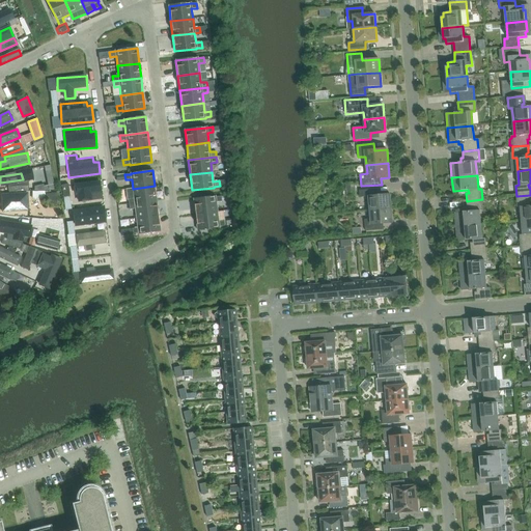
[(92,194),(102,193),(101,182),(74,184),(75,196),(78,195),(79,202),(93,201),(92,194)]
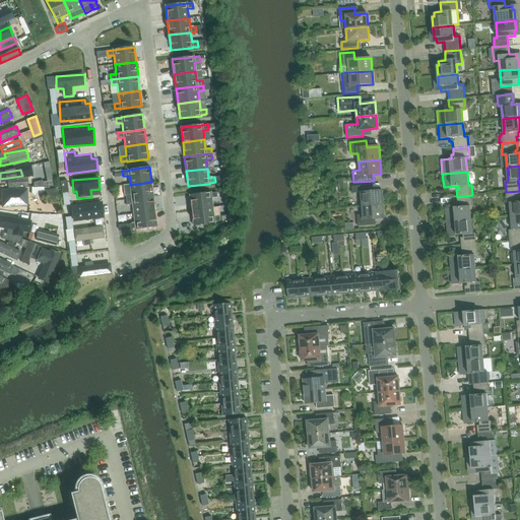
[(348,192),(346,180),(338,181),(339,193),(348,192)]
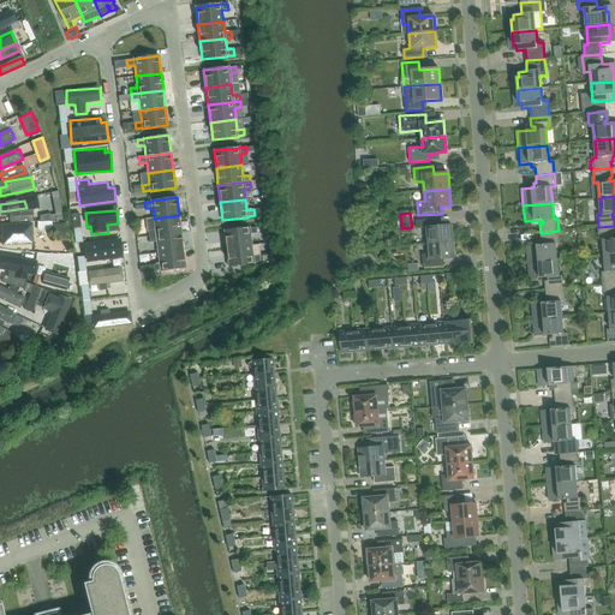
[(154,219),(155,230),(148,231),(149,237),(181,233),(179,215),(154,219)]
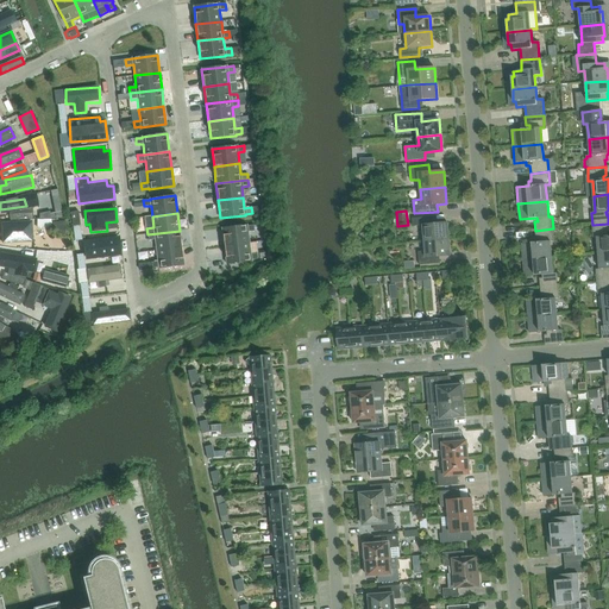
[(425,242),(450,239),(447,223),(434,225),(433,217),(413,219),(413,226),(424,226),(425,242)]
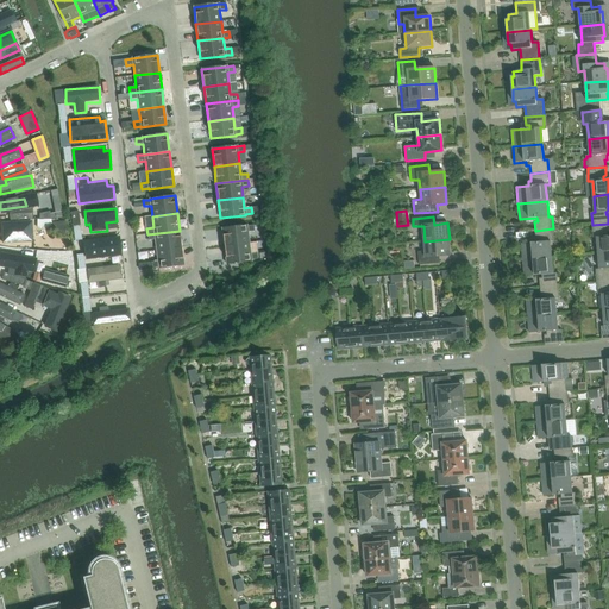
[(0,227),(0,239),(37,242),(38,231),(31,230),(31,224),(18,224),(18,230),(0,227)]
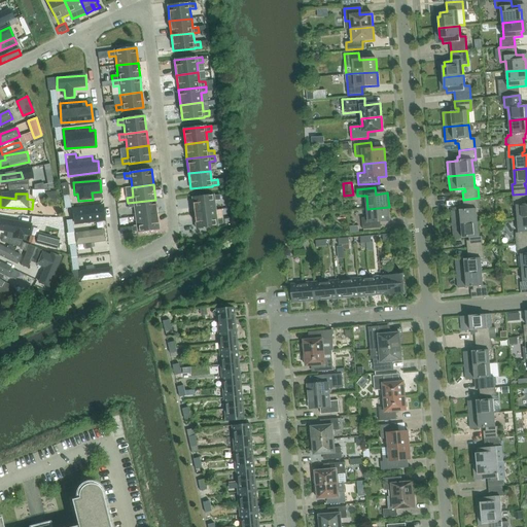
[(517,206),(518,219),(526,218),(526,204),(526,201),(526,194),(513,195),(514,206),(517,206)]
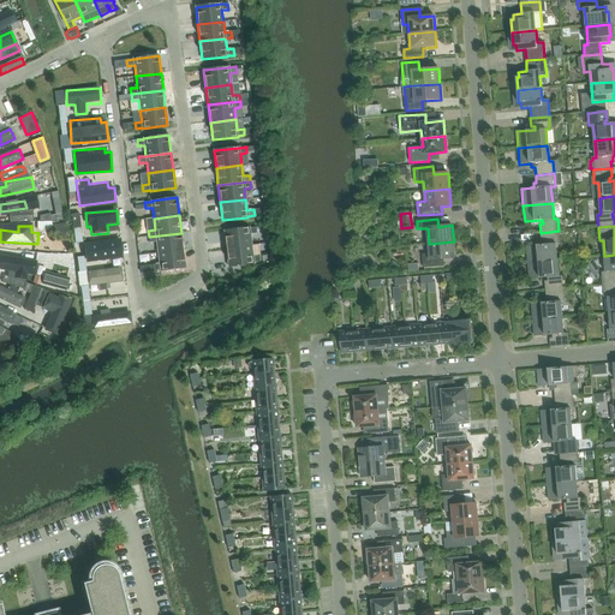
[(250,234),(257,233),(256,227),(249,228),(249,227),(224,231),(226,249),(251,245),(250,234)]
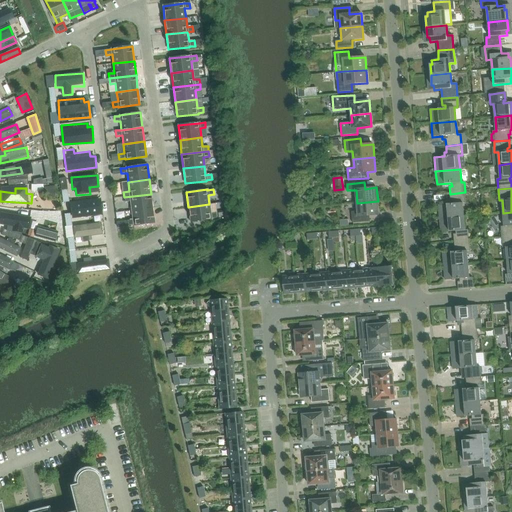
[(438,205),(440,219),(464,216),(463,203),(466,203),(465,192),(450,194),(450,201),(453,201),(453,204),(438,205)]
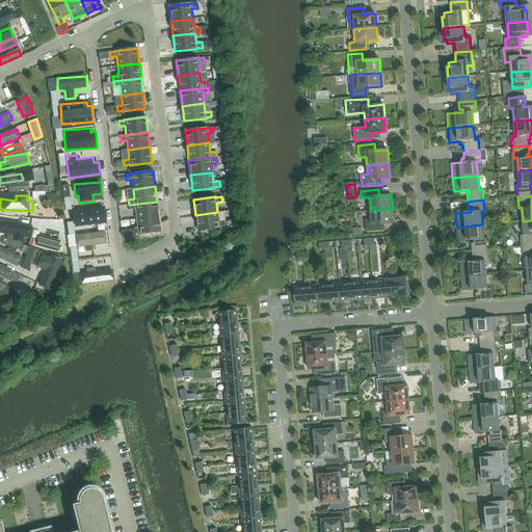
[(135,209),(136,219),(158,216),(157,202),(129,205),(129,206),(130,210),(135,209)]
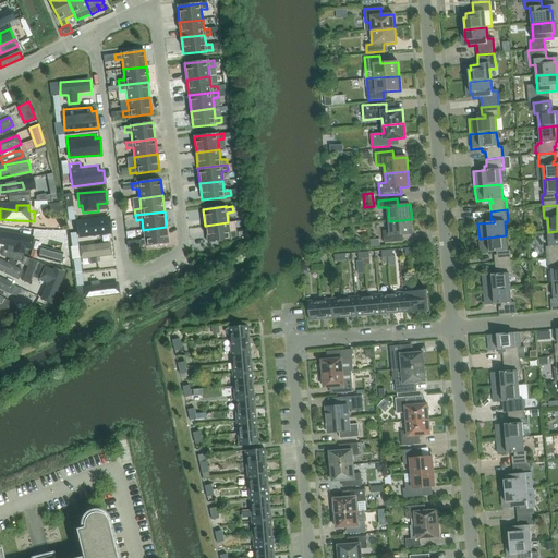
[(77,221),(80,240),(111,237),(109,218),(77,221)]
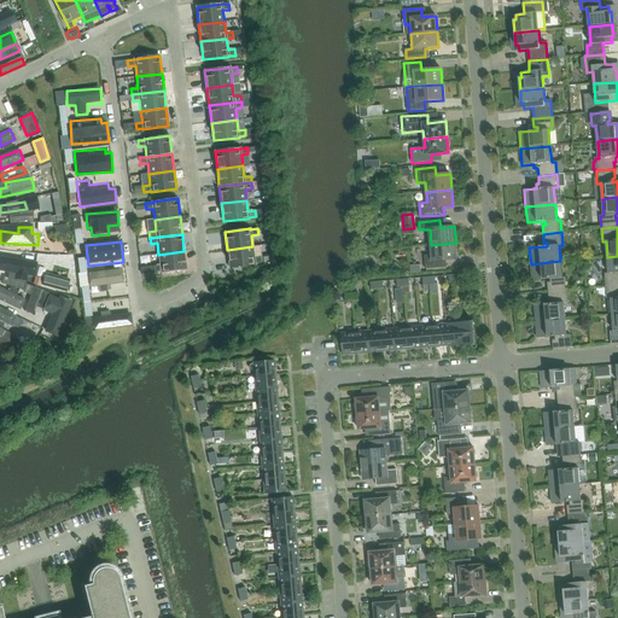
[(426,269),(443,268),(443,261),(458,260),(456,243),(431,245),(432,255),(425,256),(426,269)]
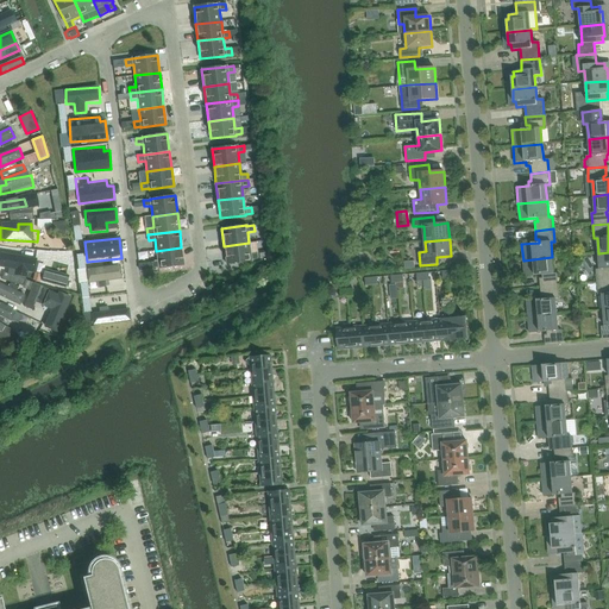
[(250,253),(249,243),(224,246),(226,264),(251,261),(258,259),(257,253),(250,253)]
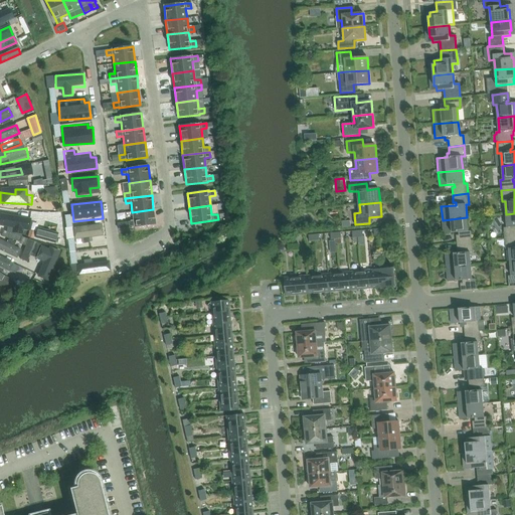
[(134,226),(155,224),(153,209),(132,212),(134,221),(128,221),(129,227),(134,226)]
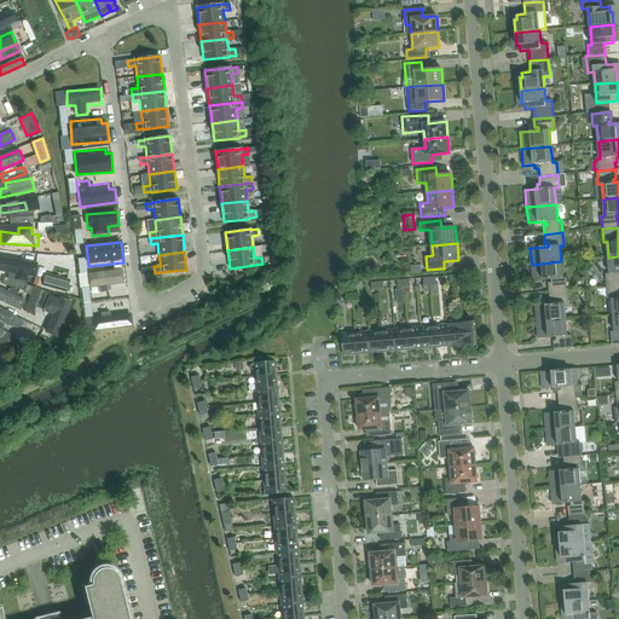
[(606,275),(607,287),(618,285),(618,256),(608,258),(609,273),(606,275)]
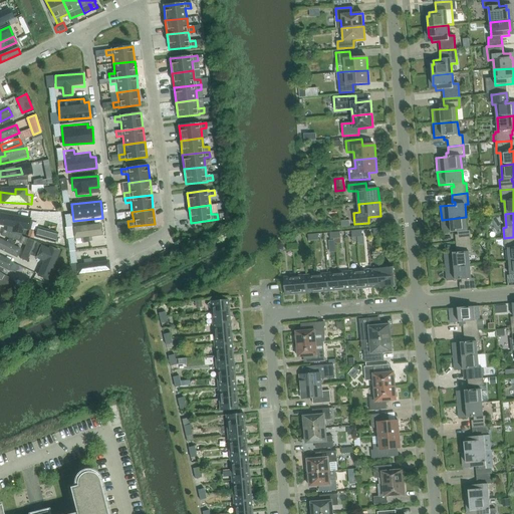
[(0,214),(0,226),(15,228),(14,233),(23,234),(24,229),(30,229),(32,217),(0,214)]
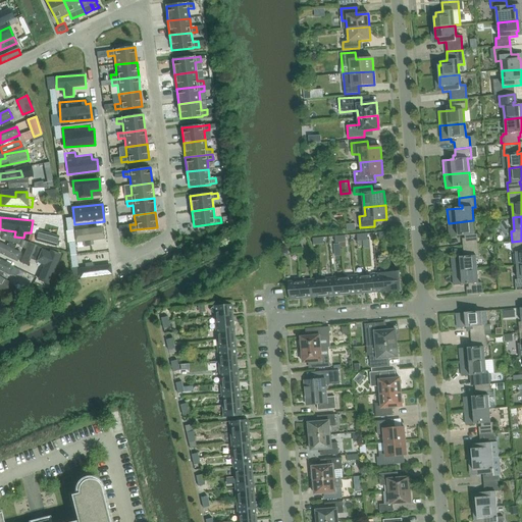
[(462,239),(463,246),(478,245),(477,233),(474,235),(473,220),(449,223),(450,237),(465,236),(465,239),(462,239)]
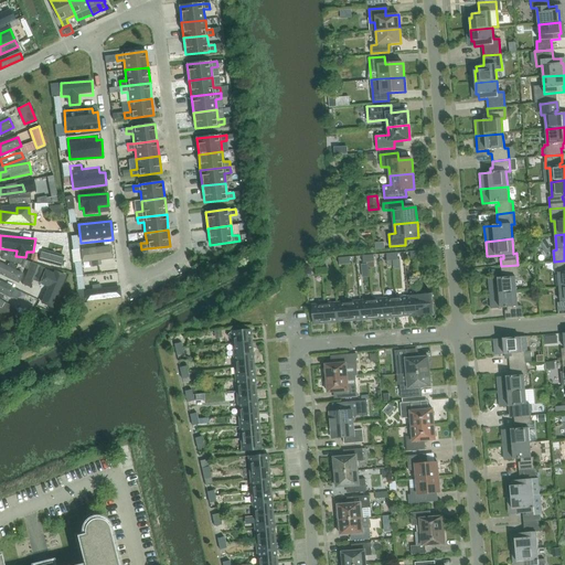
[(84,263),(114,259),(112,246),(83,249),(84,263)]
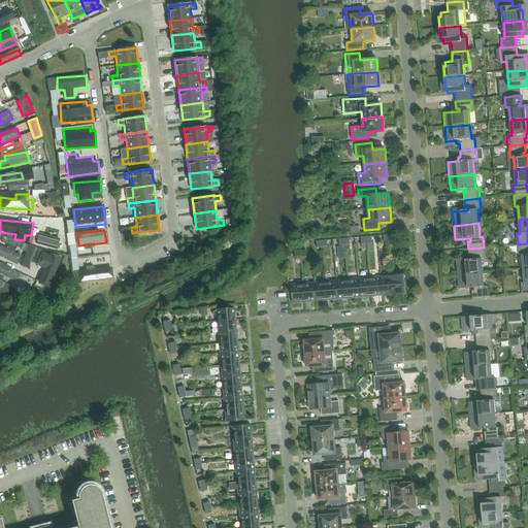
[(38,233),(36,243),(57,249),(59,239),(38,233)]
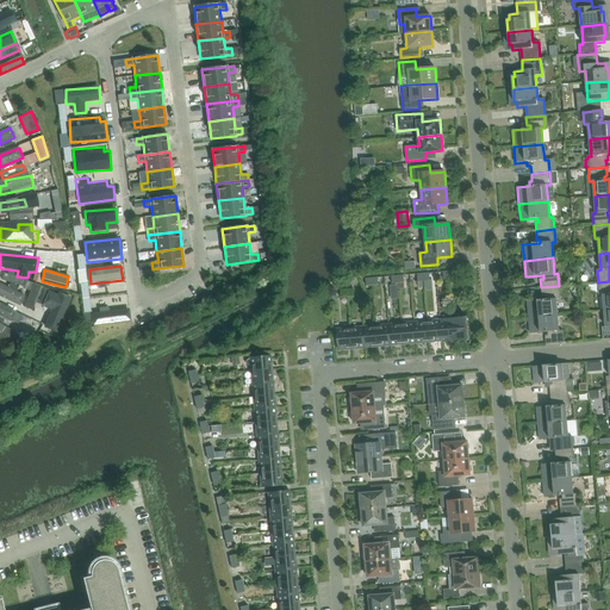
[(80,285),(87,284),(88,284),(86,269),(79,271),(76,271),(79,285),(80,285)]
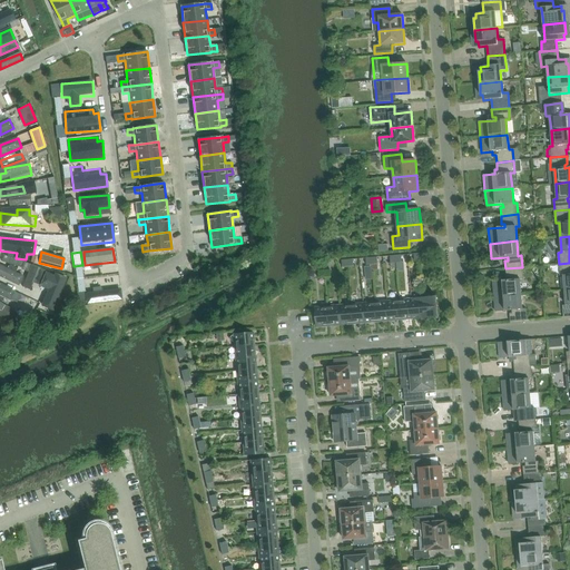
[(23,261),(7,256),(3,255),(1,262),(22,267),(25,262),(23,261)]
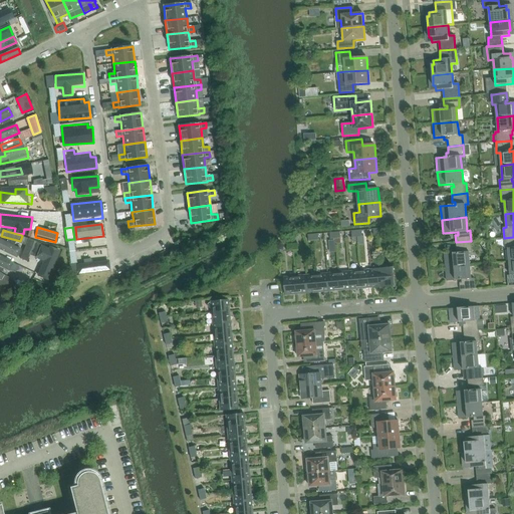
[(508,248),(509,262),(513,261),(513,237),(504,238),(505,249),(508,248)]
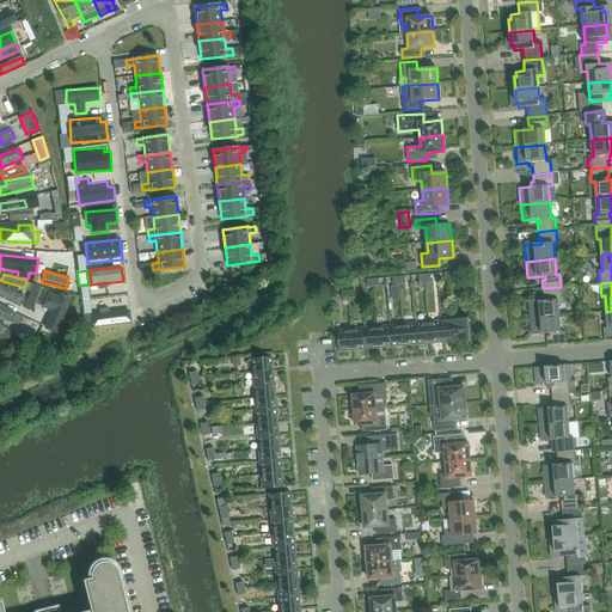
[(0,285),(0,298),(49,320),(47,326),(57,331),(72,298),(35,286),(29,298),(0,285)]
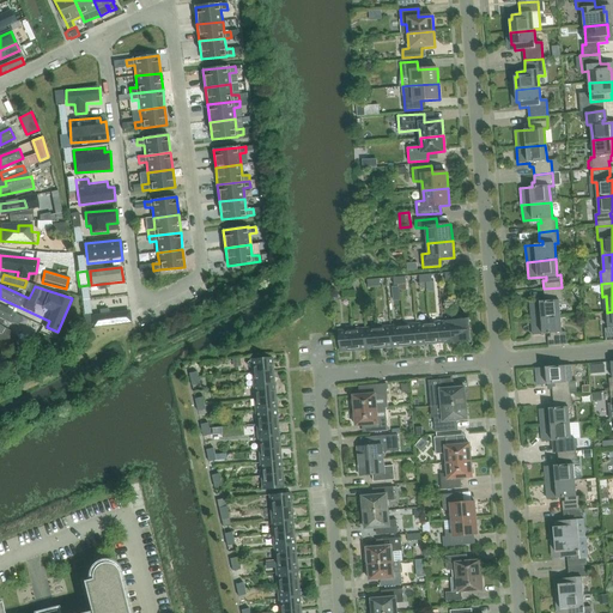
[(530,303),(532,319),(560,316),(559,301),(563,301),(562,287),(544,289),(545,298),(547,297),(547,301),(530,303)]
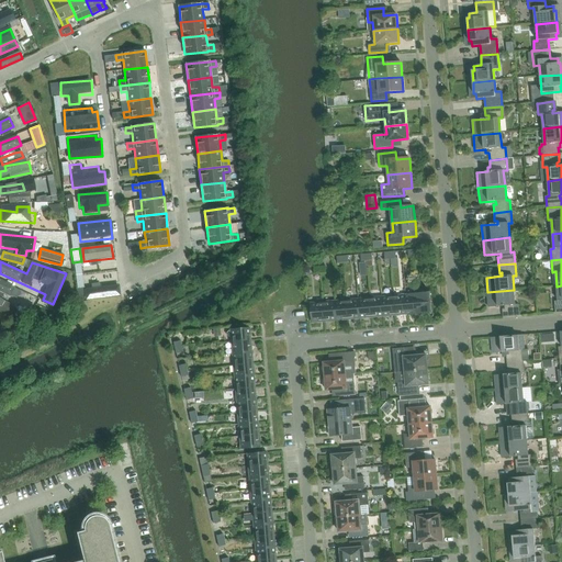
[(27,295),(0,281),(0,296),(21,307),(27,295)]
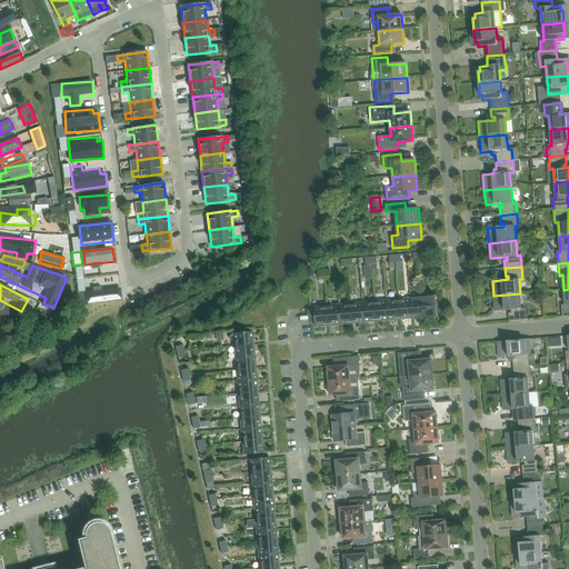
[(95,293),(88,293),(89,302),(122,299),(121,290),(103,292),(102,288),(93,289),(95,293)]
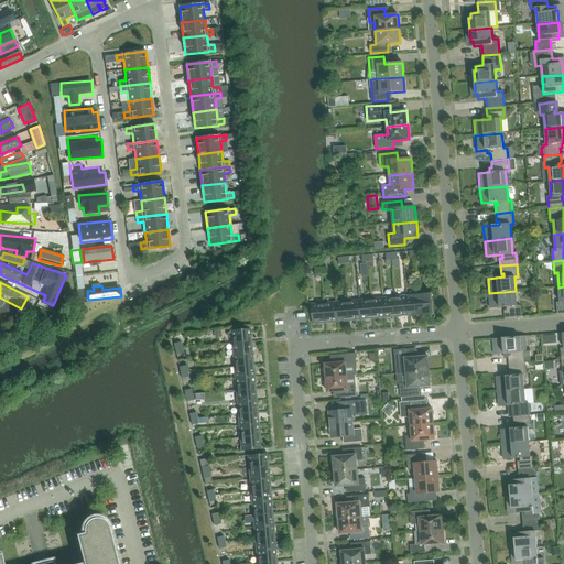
[(86,296),(85,289),(78,290),(76,290),(78,302),(85,301),(84,296),(86,296)]
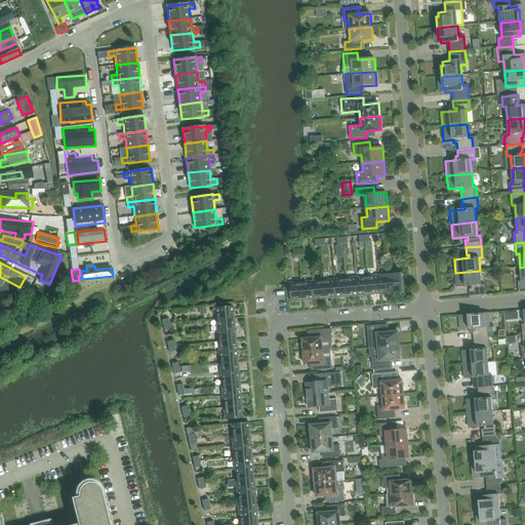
[(481,285),(480,271),(455,273),(456,287),(472,286),(472,289),(470,289),(470,296),(485,295),(485,284),(481,285)]
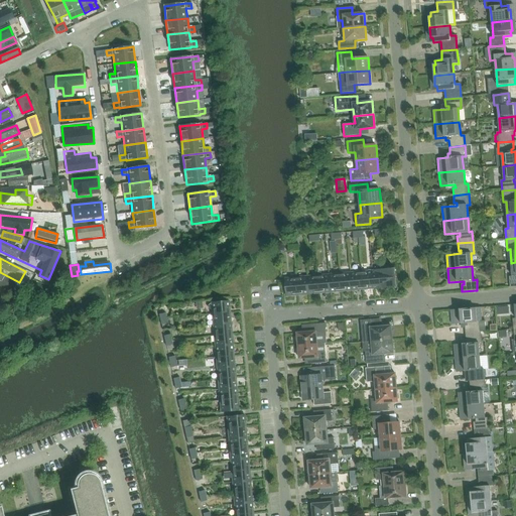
[(385,288),(396,287),(394,269),(384,270),(385,288)]
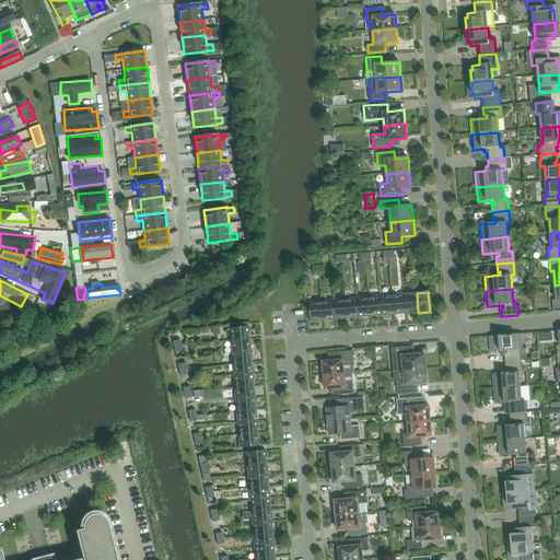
[(393,294),(394,314),(406,314),(405,293),(393,294)]
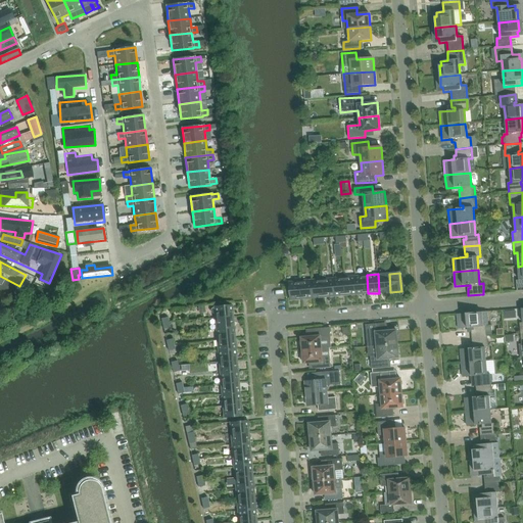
[(378,274),(379,293),(390,292),(389,274),(378,274)]
